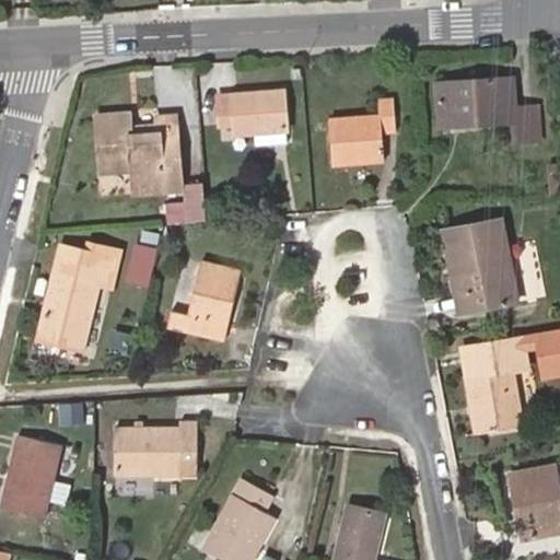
[(439,84),(441,114),(480,112),(480,123),(515,119),(520,119),(521,139),(539,138),(536,107),(520,108),(514,108),(512,79),(439,84)]
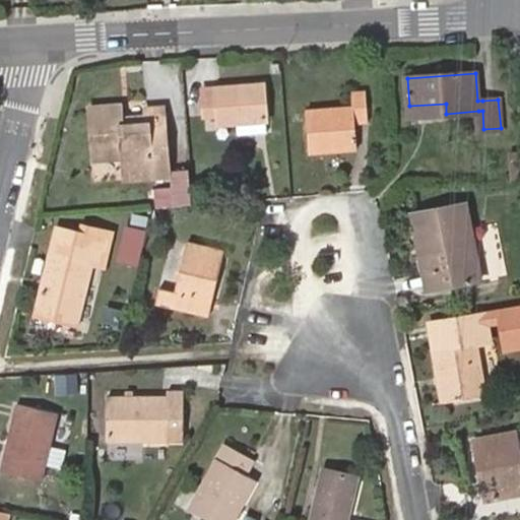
[(203,88),(205,115),(218,115),(219,125),(266,121),(264,83),(203,88)]
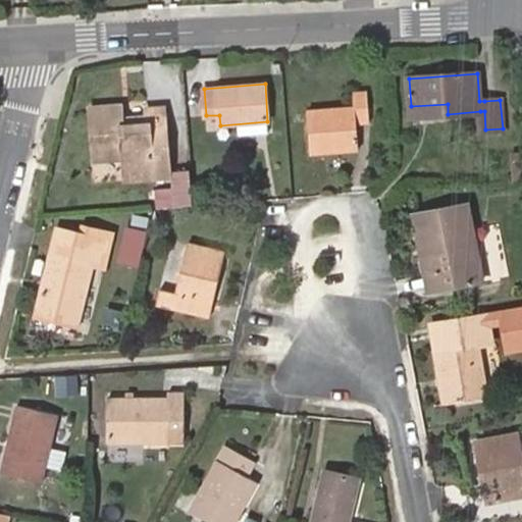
[(355,107),(309,110),(312,154),(358,150),(356,124),(369,123),(367,92),(355,92),(355,107)]
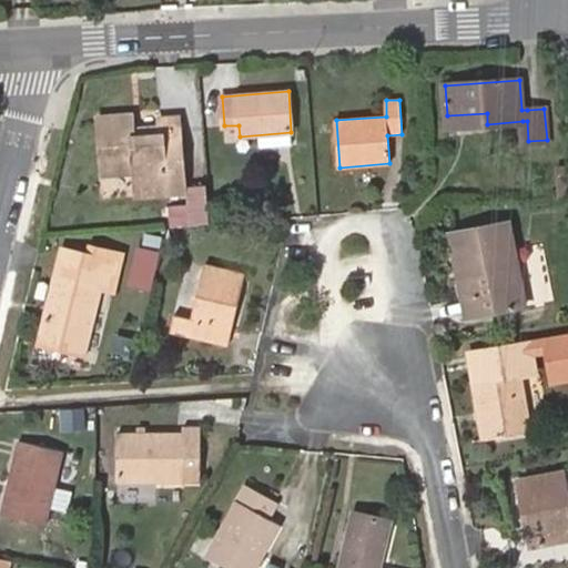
[(97,117),(102,173),(135,171),(139,195),(184,192),(179,117),(159,119),(159,124),(135,127),(134,113),(97,117)]
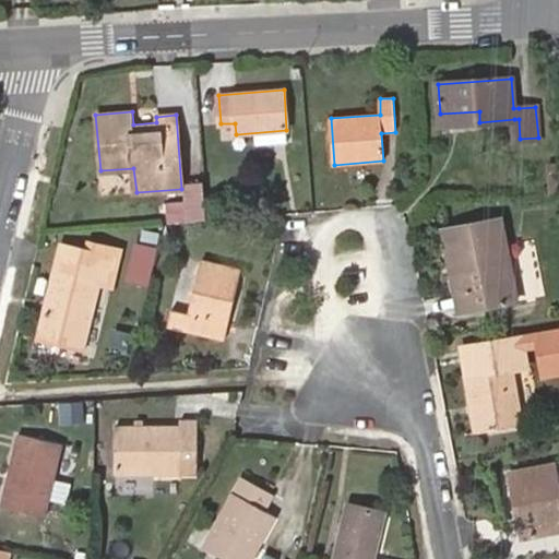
[(479,111),(440,114),(441,125),(479,122),(479,111)]
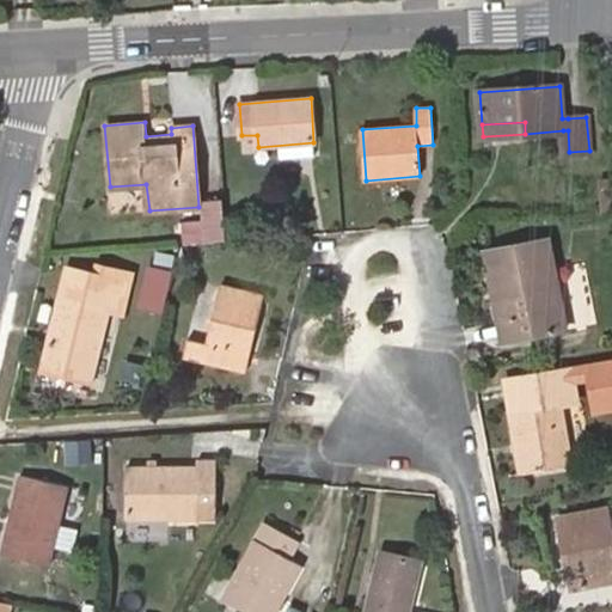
[(204,206),(207,243),(226,242),(224,204),(204,206)]
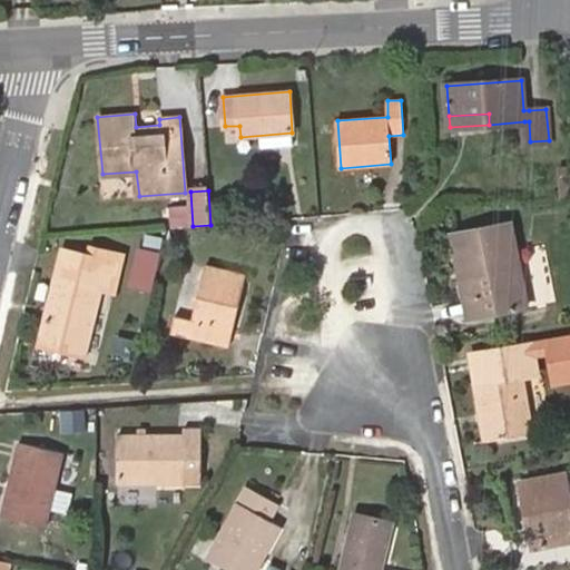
[(510,225),(452,235),(469,318),(528,307),(516,251),(510,225)]
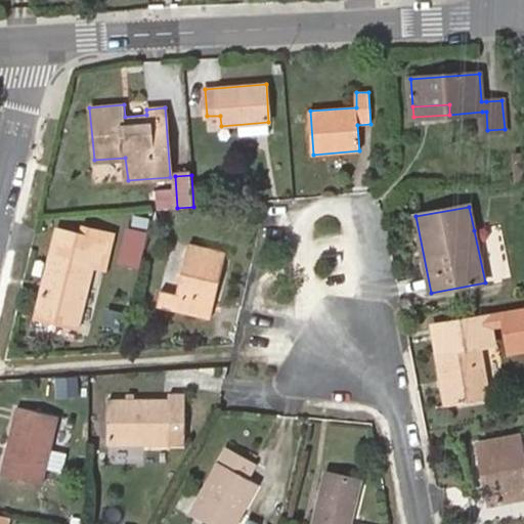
[(511,276),(500,225),(474,230),(485,282),(511,276)]
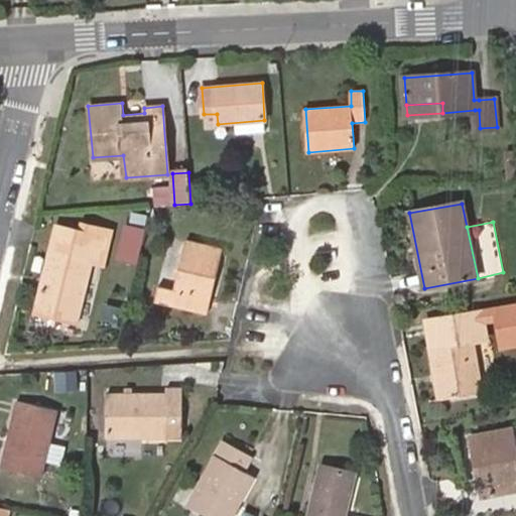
[(138,262),(145,230),(127,226),(119,259),(138,262)]
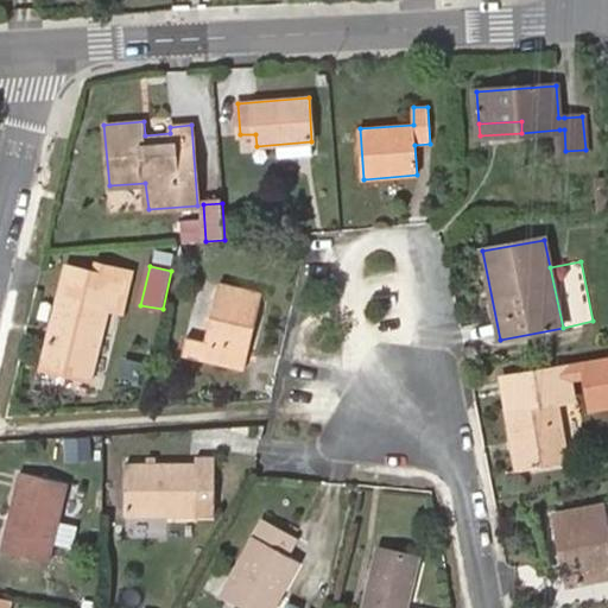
[(67,270),(43,365),(92,377),(108,312),(120,315),(130,276),(94,267),(93,274),(67,270)]
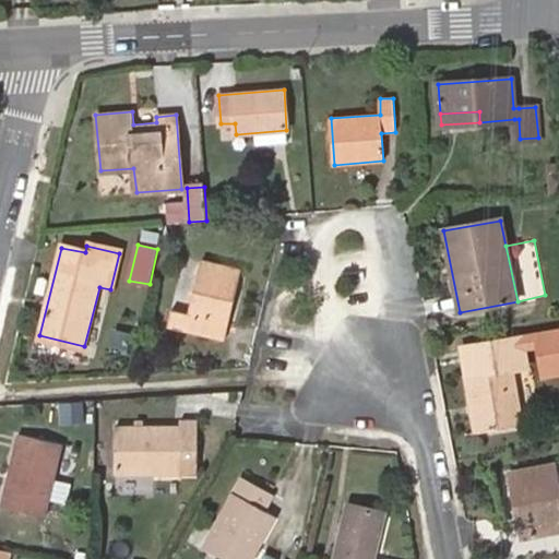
[(171,325),(223,337),(240,270),(203,262),(190,316),(175,312),(171,325)]
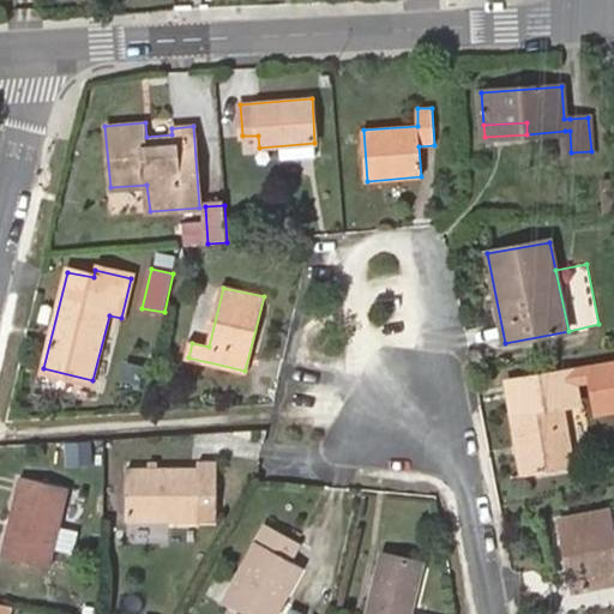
[(122,361),(116,383),(136,389),(142,367),(122,361)]
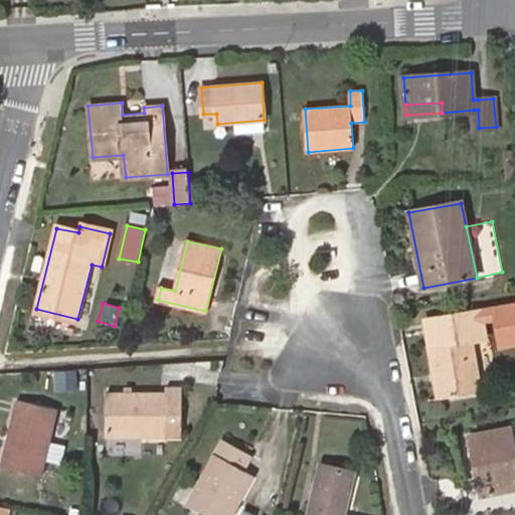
[(514,345),(514,307),(482,312),(483,323),(496,322),(500,348),(514,345)]
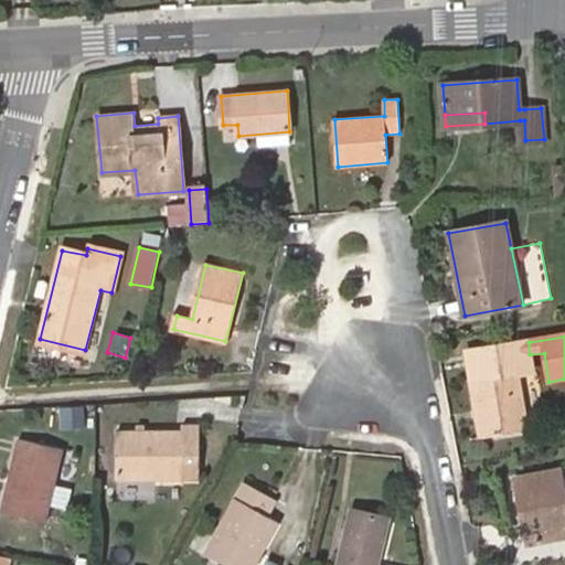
[(480,437),(528,429),(519,374),(532,372),(530,354),(529,342),(467,352),(480,437)]
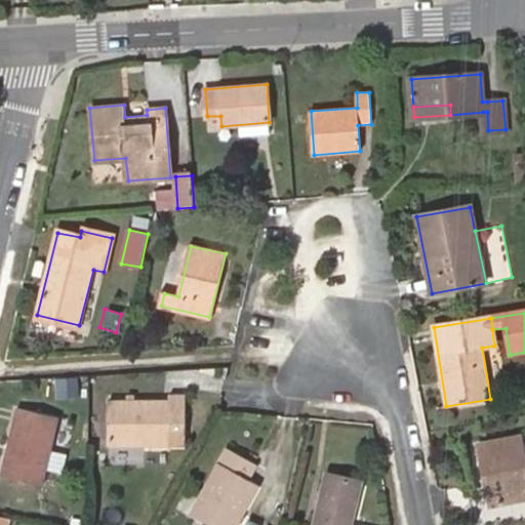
[(78,379),(57,380),(58,399),(79,398),(78,379)]
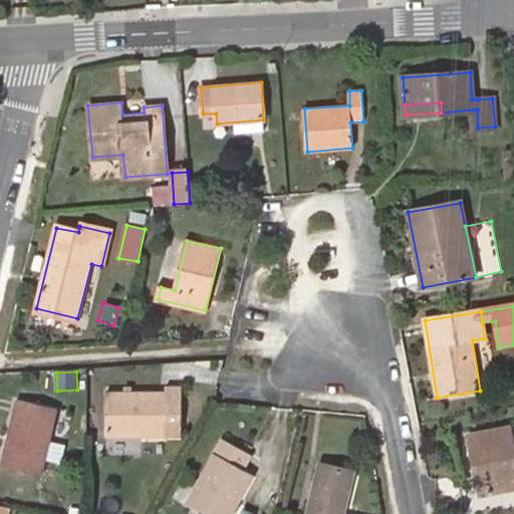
[(106,436),(168,435),(167,421),(182,421),(181,386),(166,386),(166,392),(106,393),(106,436)]
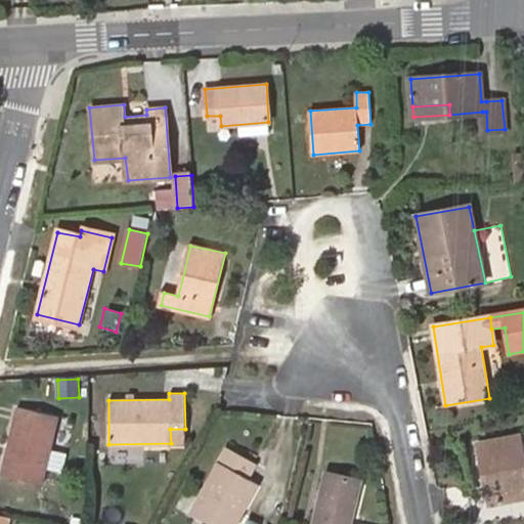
[(57,421),(18,410),(3,472),(42,482),(57,421)]
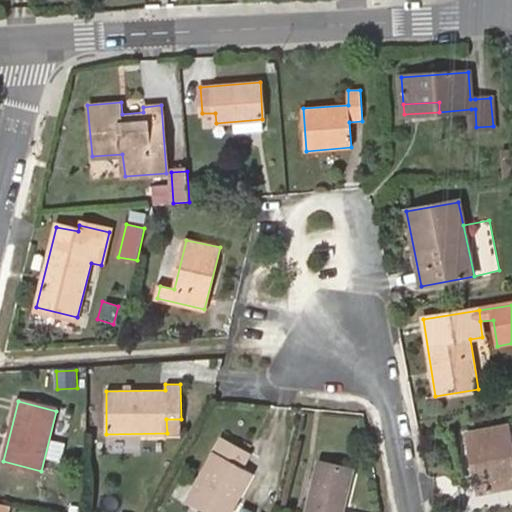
[(181,433),(181,419),(166,419),(167,433),(181,433)]
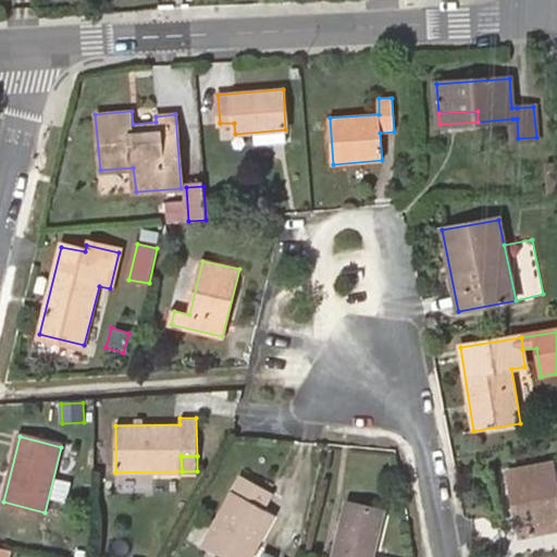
[(556,480),(553,460),(508,468),(521,539),(556,532),(556,480)]
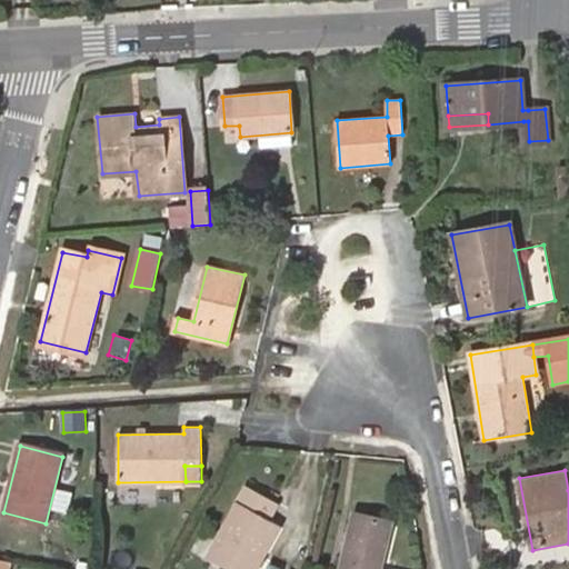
[(207,556),(231,568),(256,568),(280,525),(271,519),(279,502),(245,485),(207,556)]
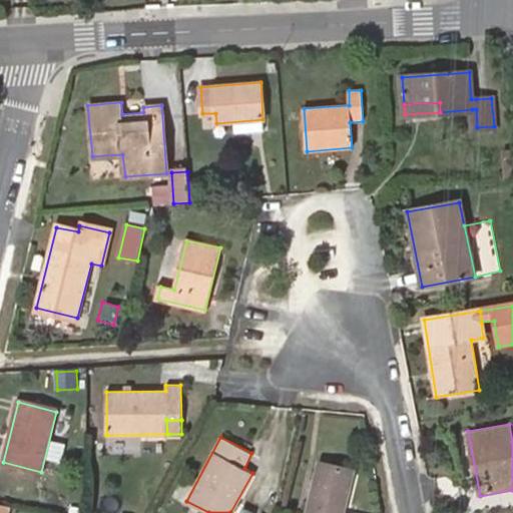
[(59,462),(64,444),(49,441),(44,459),(59,462)]
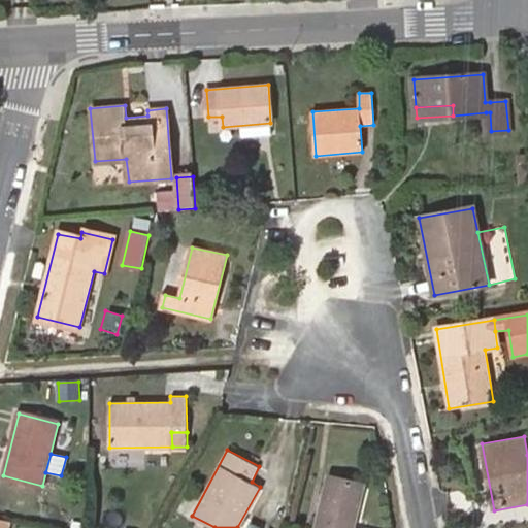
[(352,527),(364,482),(330,472),(317,527),(352,527)]
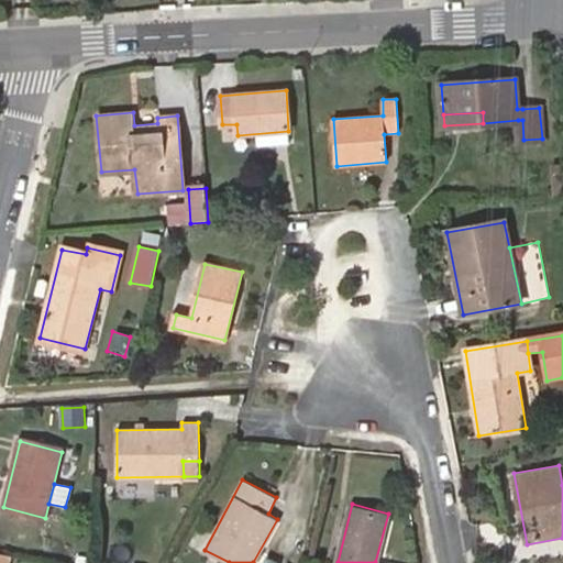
All buildings are outlined.
